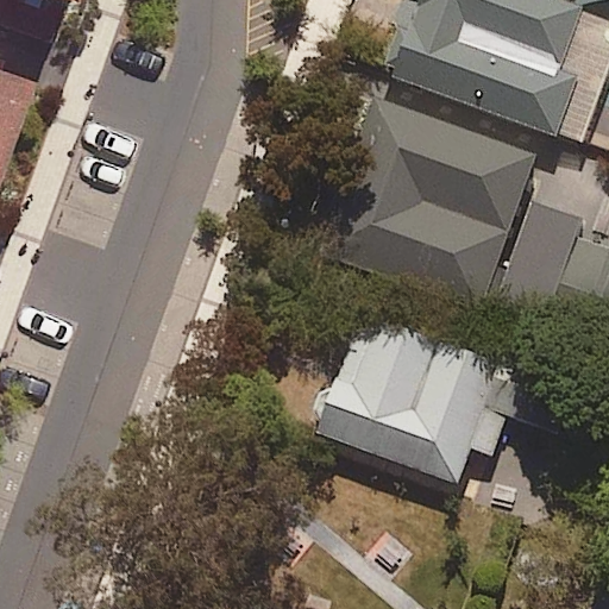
[(55,0),(98,14),(102,0),(55,0)]
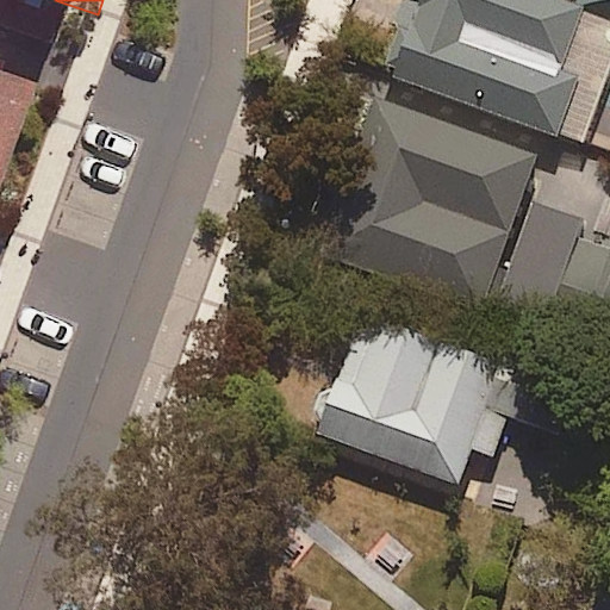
[(609,20),(609,0),(439,0),(416,68),(577,122),(609,20)]
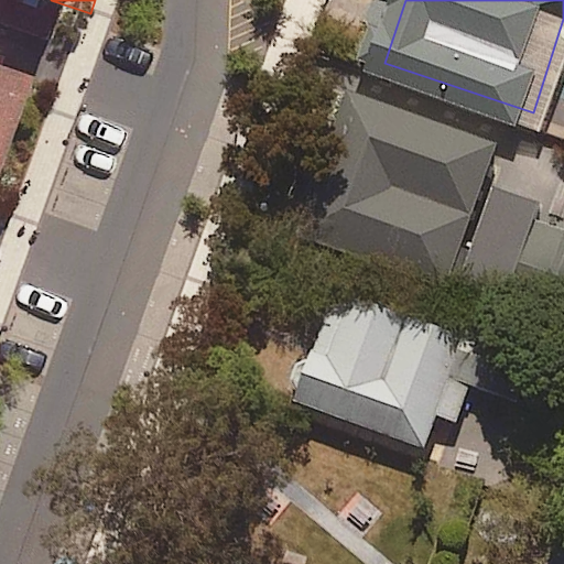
[(0,63),(0,152),(28,73),(0,63)]
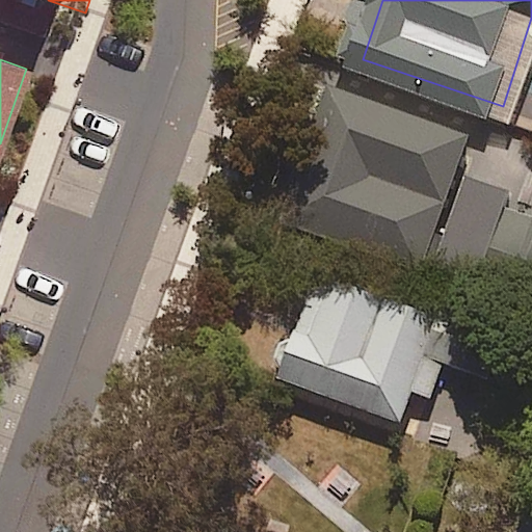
[(494,130),(350,80),(303,213),(447,263),(494,130)]
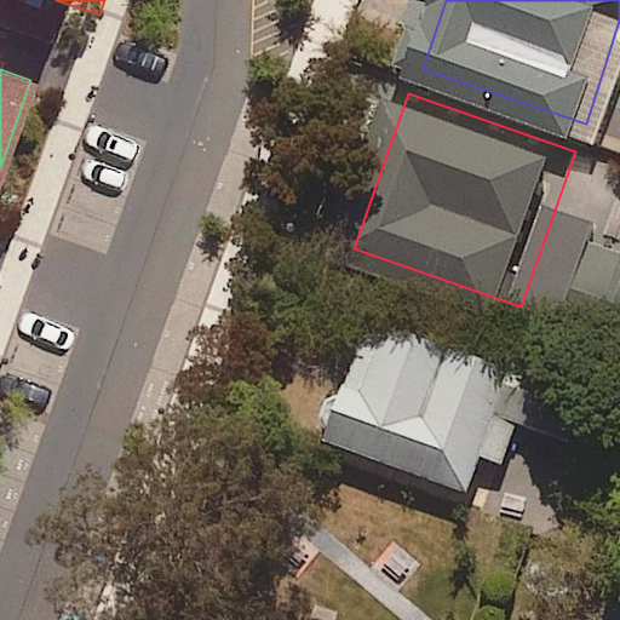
[(331,431),(327,442),(468,491),(480,455),(501,464),(516,422),(564,437),(580,392),(369,320),(343,396),(331,401),(325,411),(331,431)]
